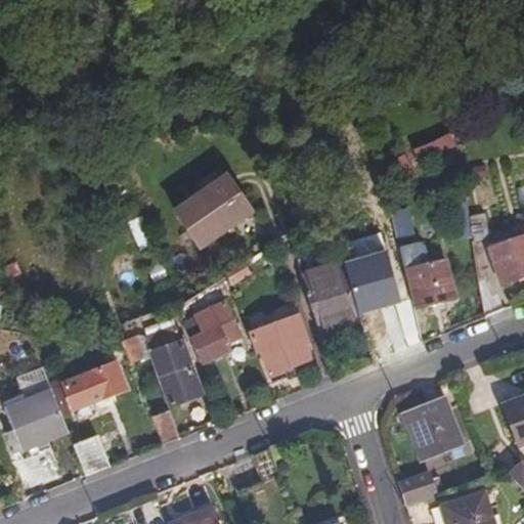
[(243,202),(231,162),(169,176),(182,216),(243,202)]
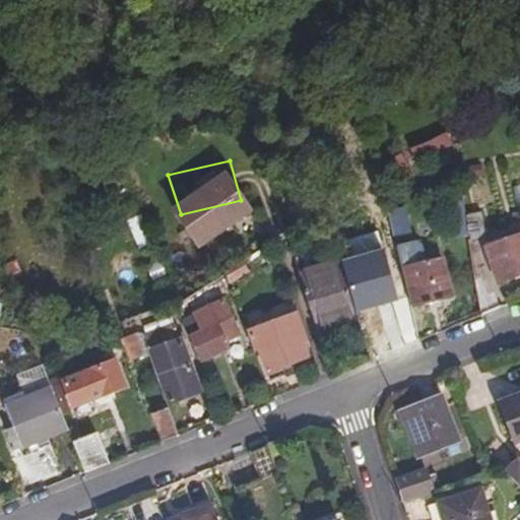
[(479,214),(463,216),(467,241),(483,237),(479,214)]
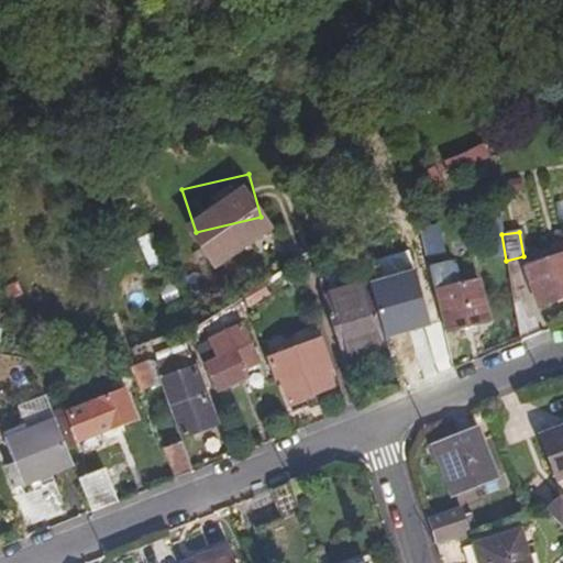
[(539,305),(562,295),(562,255),(525,268),(539,305)]
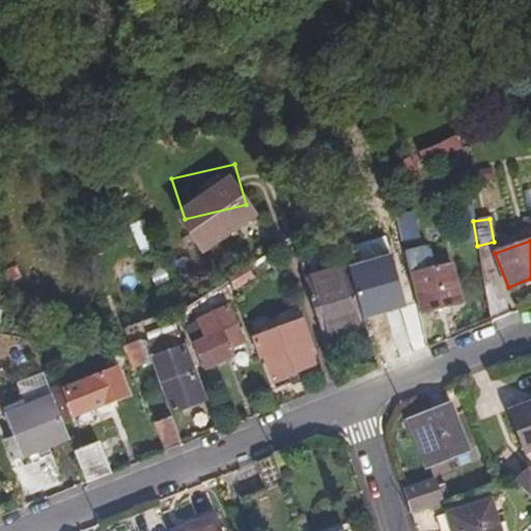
[(423,310),(459,301),(450,263),(431,268),(427,249),(422,246),(409,249),(403,250),(409,273),(414,272),(423,310)]
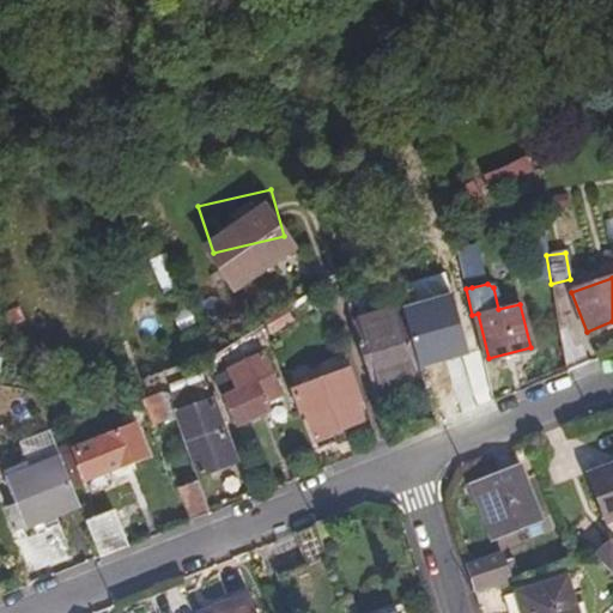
[(363,313),(349,319),(376,390),(419,375),(395,305),(364,316),(363,313)]
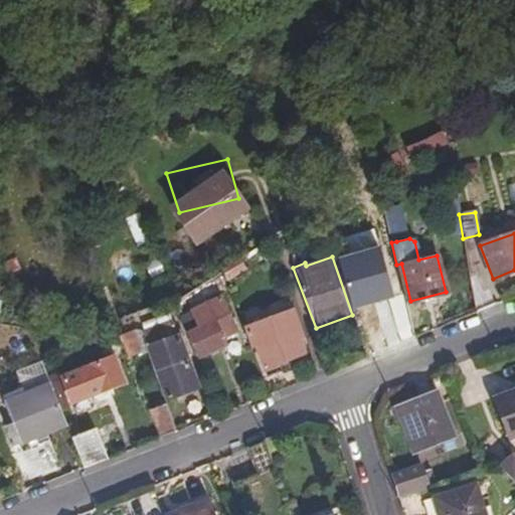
[(197,326),(186,330),(194,352),(219,343),(217,337),(232,330),(220,299),(208,303),(203,295),(195,298),(198,307),(192,310),(197,326)]
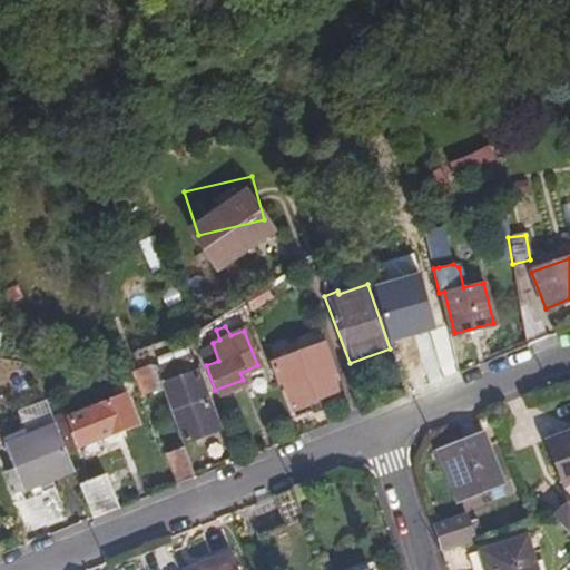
[(337,371),(326,341),(272,362),(281,385),(284,384),(292,408),(338,391),(332,372),(337,371)]
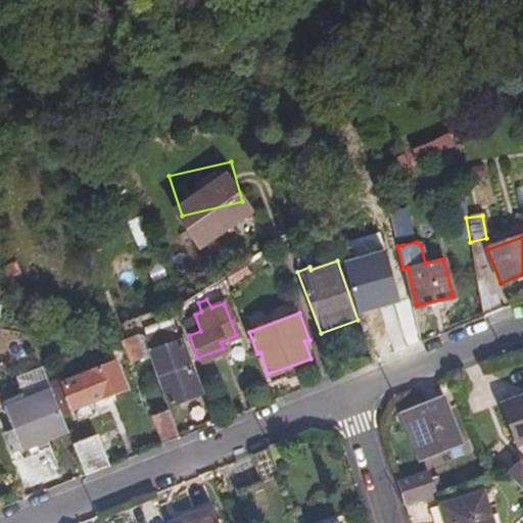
[(173,408),(203,396),(176,328),(145,338),(173,408)]
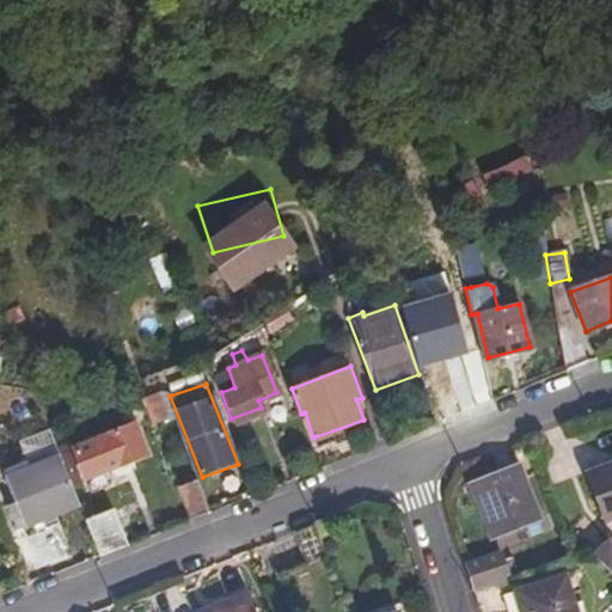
[(164,398),(146,410),(154,432),(173,423),(164,398)]
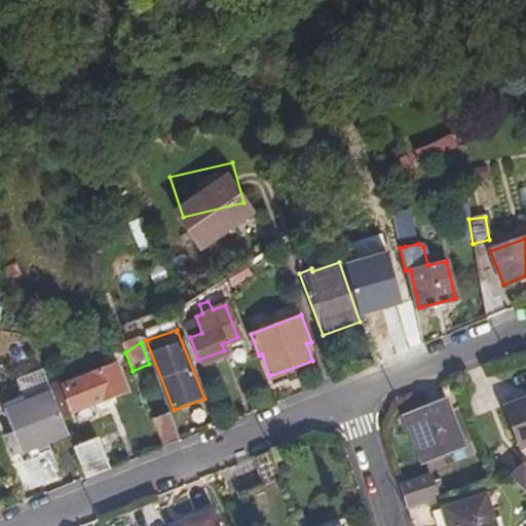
[(73,411),(128,389),(117,364),(64,384),(73,411)]
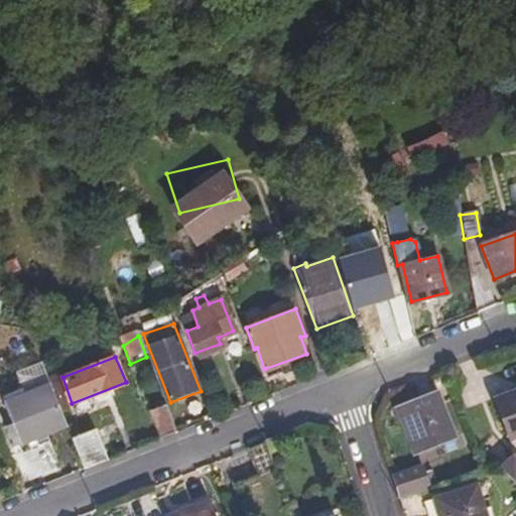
[(68,426),(52,387),(6,405),(21,443),(68,426)]
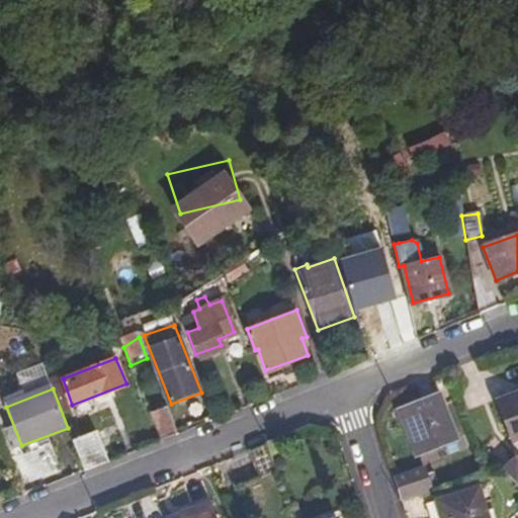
[(516,443),(517,442),(517,396),(498,405),(516,443)]
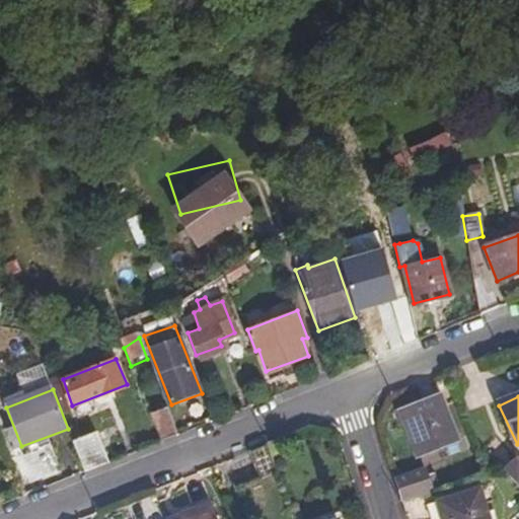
[(419,458),(457,444),(440,404),(402,419),(419,458)]
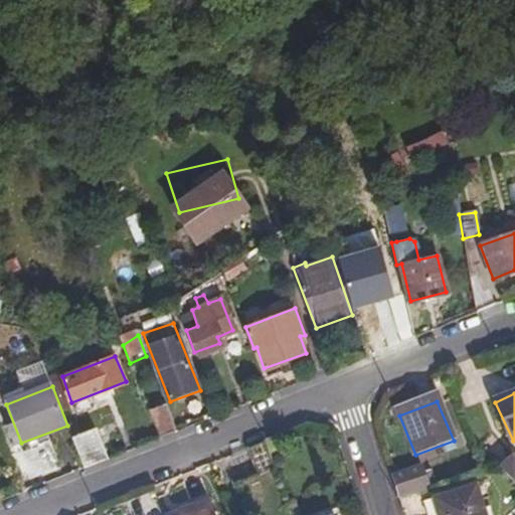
[(162,405),(149,410),(160,438),(173,433),(162,405)]
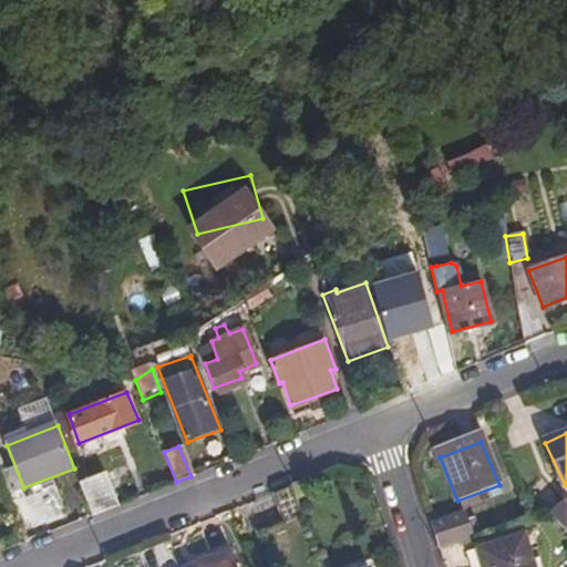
[(80,482),(93,515),(120,504),(107,471),(80,482)]
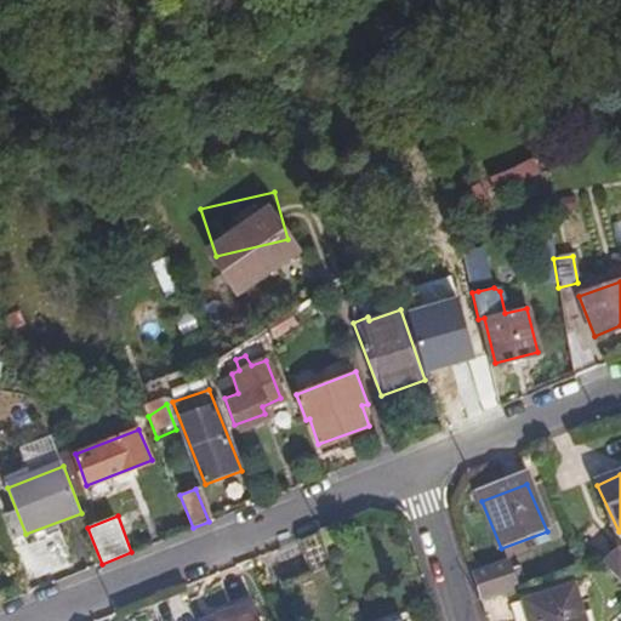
[(620,556),(616,552),(604,563),(620,581),(620,556)]
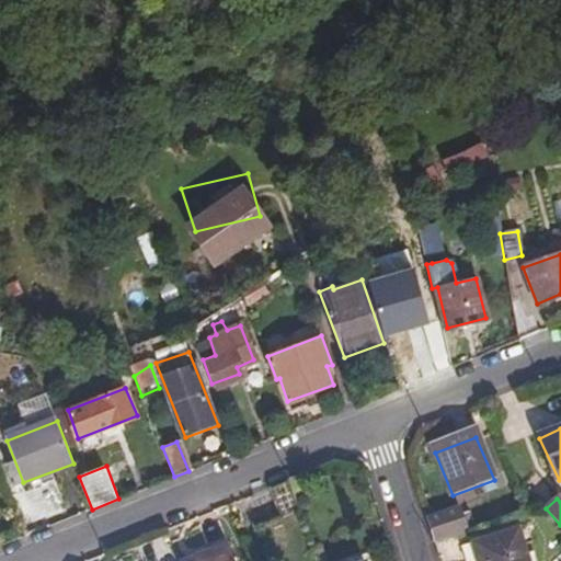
[(460,506),(427,517),(435,540),(468,529),(460,506)]
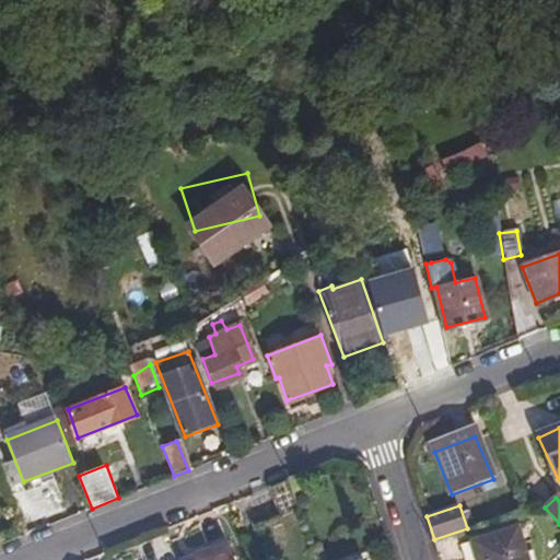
[(527,559),(516,527),(462,544),(466,559),(527,559)]
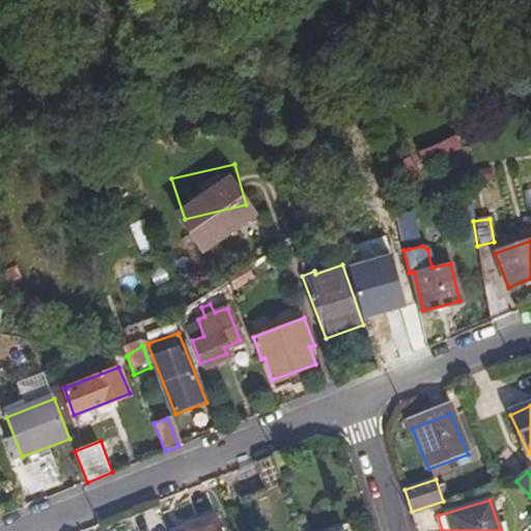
[(219,530),(214,515),(174,530),(219,530)]
